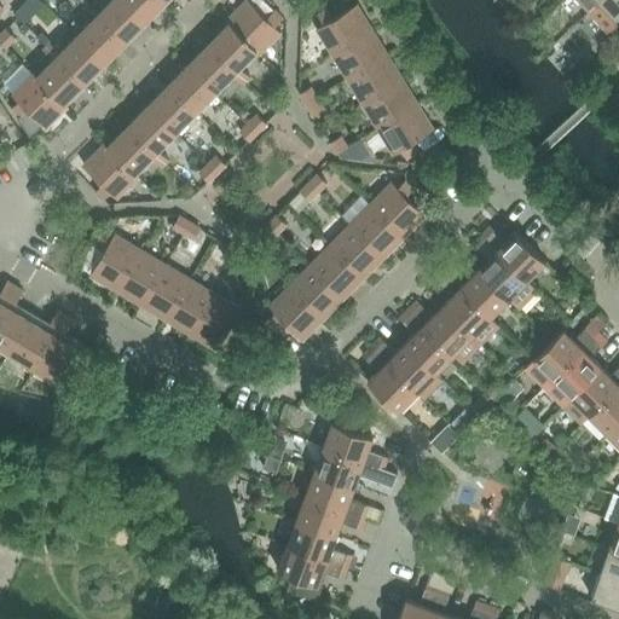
[(123,0),(111,0),(98,15),(126,41),(145,21),(123,0)]
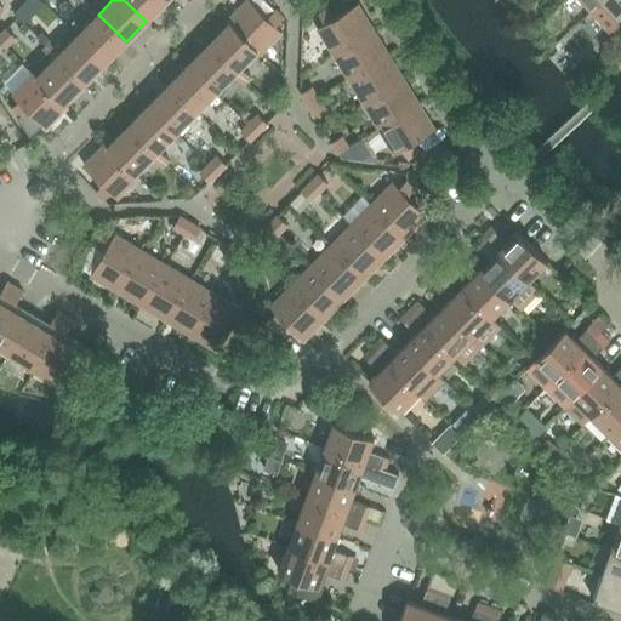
[(124,0),(146,21),(166,0),(124,0)]
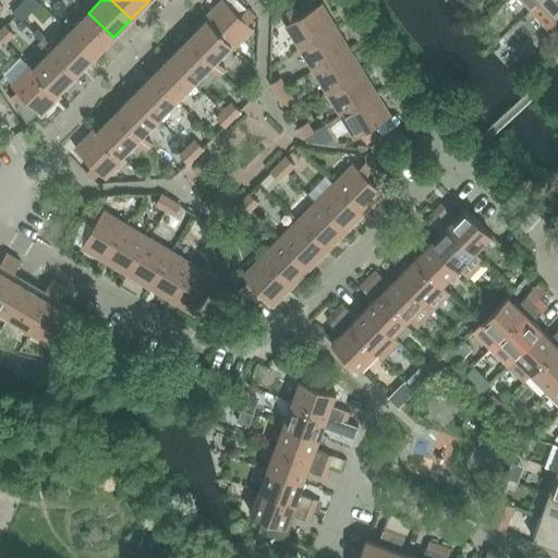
[(220,0),(204,17),(206,21),(207,20),(232,45),(231,45),(234,48),(254,28),(249,23),(241,15),(225,0),(220,0)]
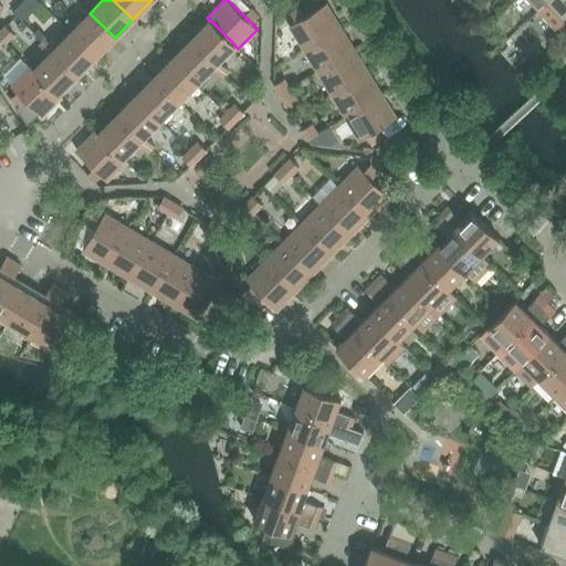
[(528,0),(538,10),(549,0),(528,0)]
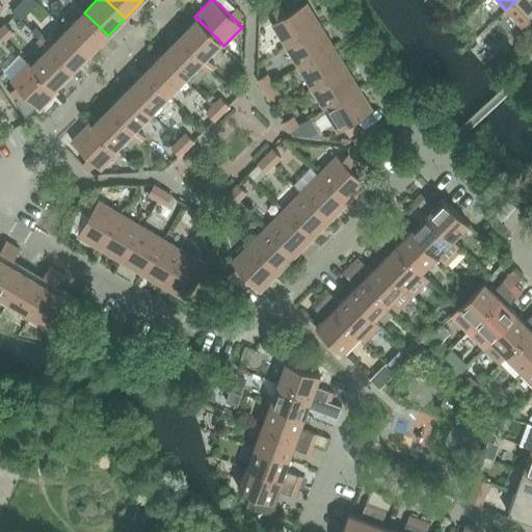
[(531,0),(516,0),(506,9),(523,27),(531,18),(531,0)]
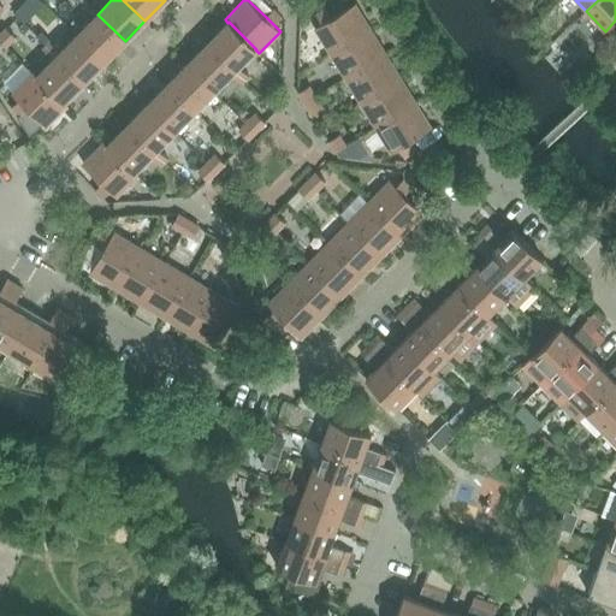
[(315,28),(331,53),(371,29),(355,4),(332,18),(323,24),(315,28)]
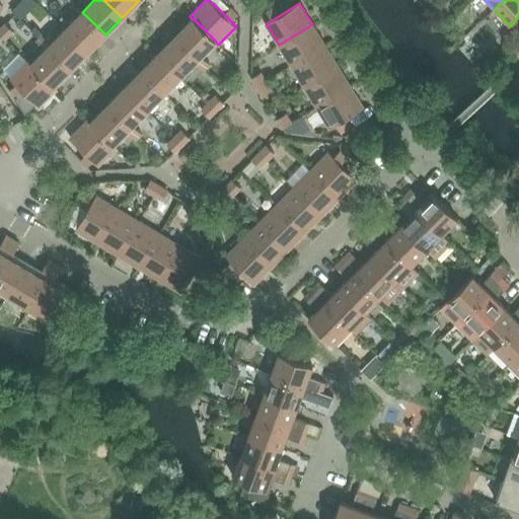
[(267,12),(272,20),(280,15),(275,7),(267,12)]
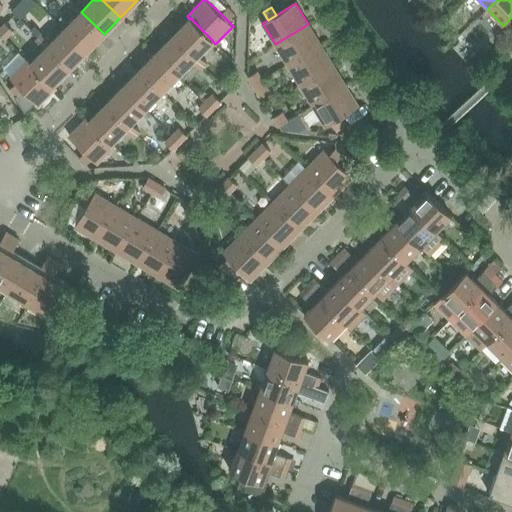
[(221,14),(228,21),(234,15),(227,8),(221,14)]
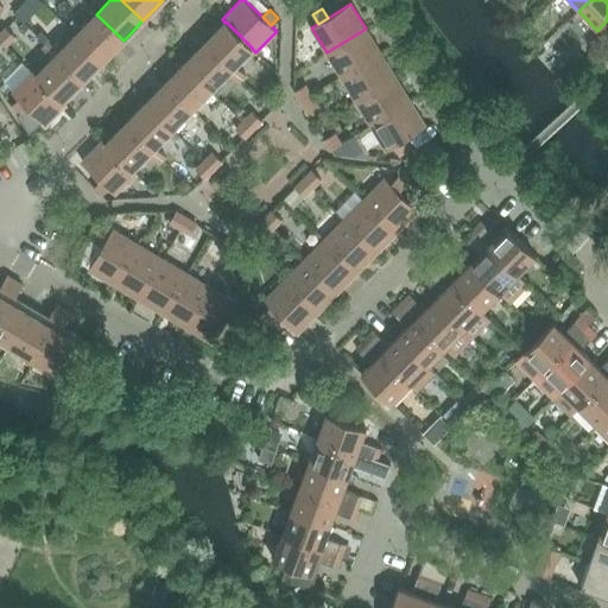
[(96,14),(76,35),(103,61),(124,40),(96,14)]
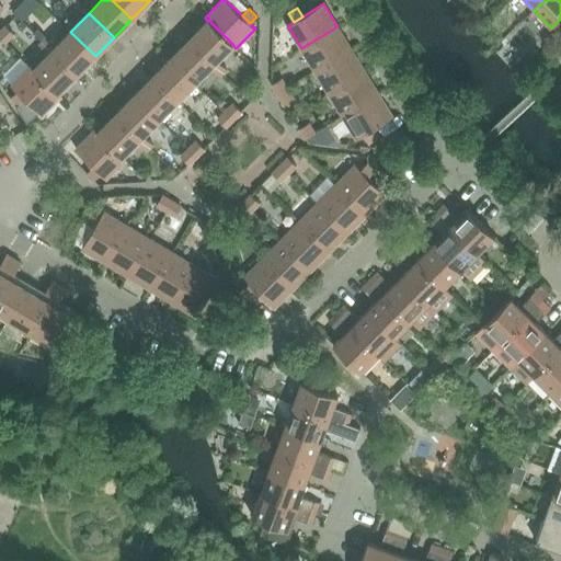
[(207,21),(190,38),(224,72),(227,69),(218,60),(232,45),(233,45),(208,20),(207,21)]
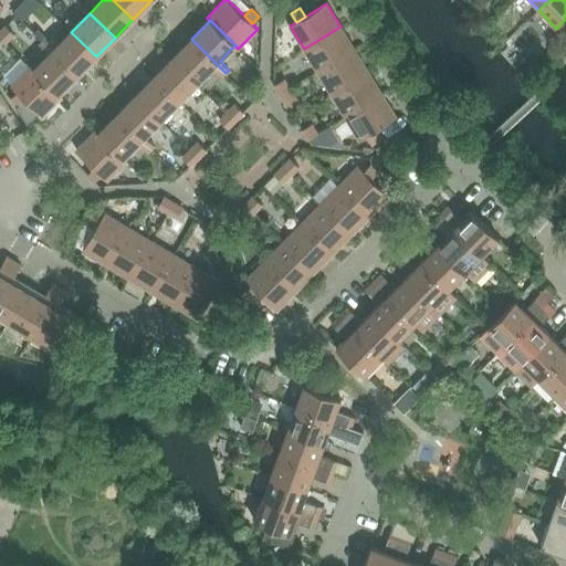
[(0,31),(0,37),(6,42),(13,34),(6,27),(0,31)]
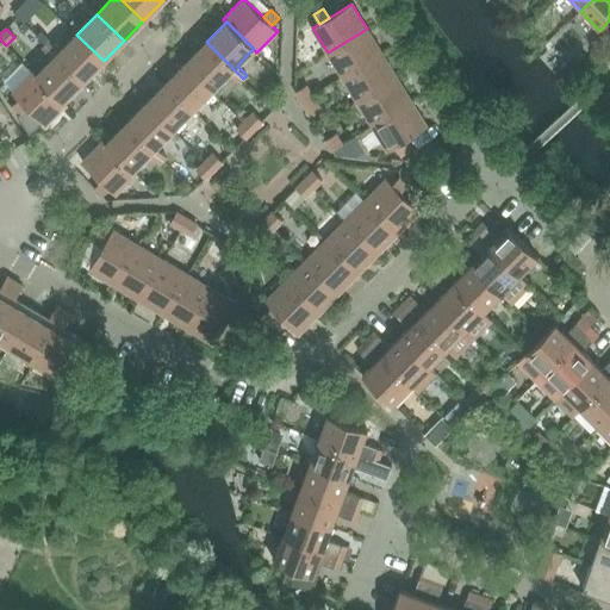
[(328,53),(342,78),(383,53),(367,29),(328,53)]
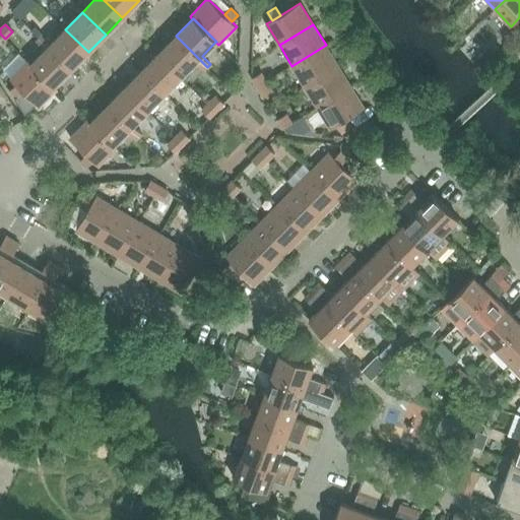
[(51,44),(48,47),(71,69),(88,52),(65,29),(51,44)]
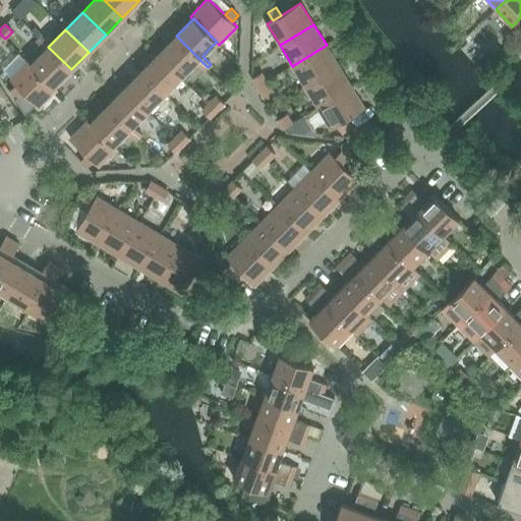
[(37,42),(45,50),(48,47),(51,44),(42,36),(37,42)]
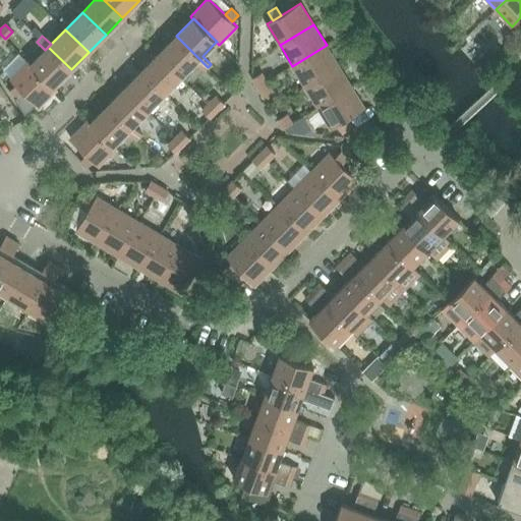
[(176,36),(159,53),(182,76),(196,62),(205,70),(208,67),(176,36)]
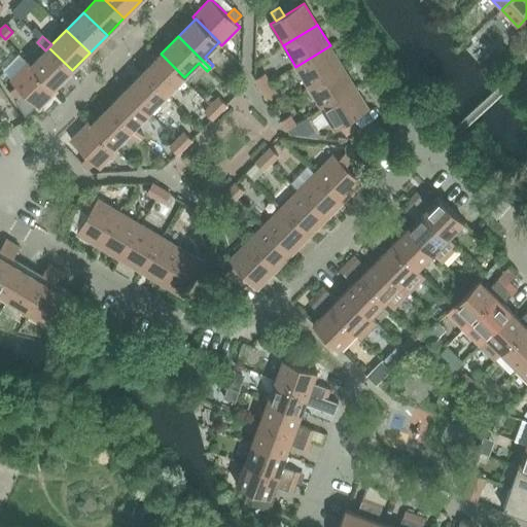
[(295,67),(309,88),(343,67),(330,45),(295,67)]
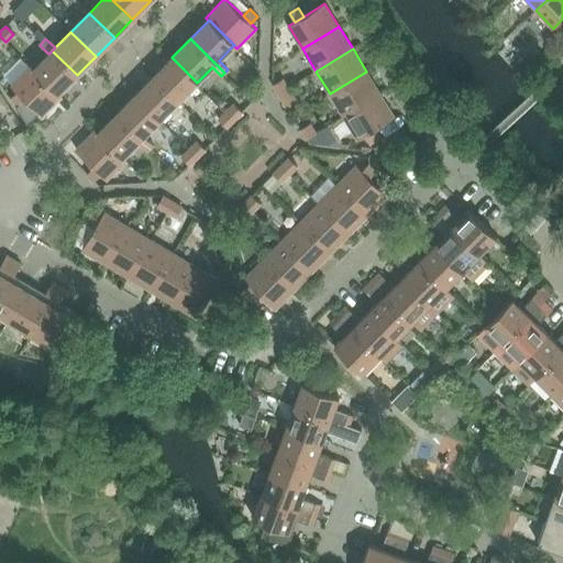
[(48,54),(34,69),(33,69),(58,95),(58,94),(77,75),(52,51),(48,54)]
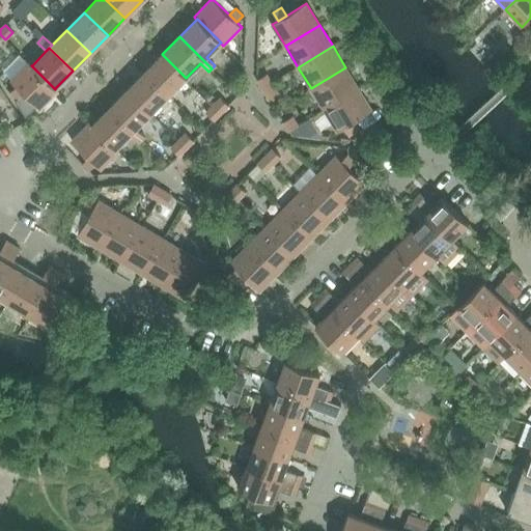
[(144,72),(168,95),(186,78),(162,54),(144,72)]
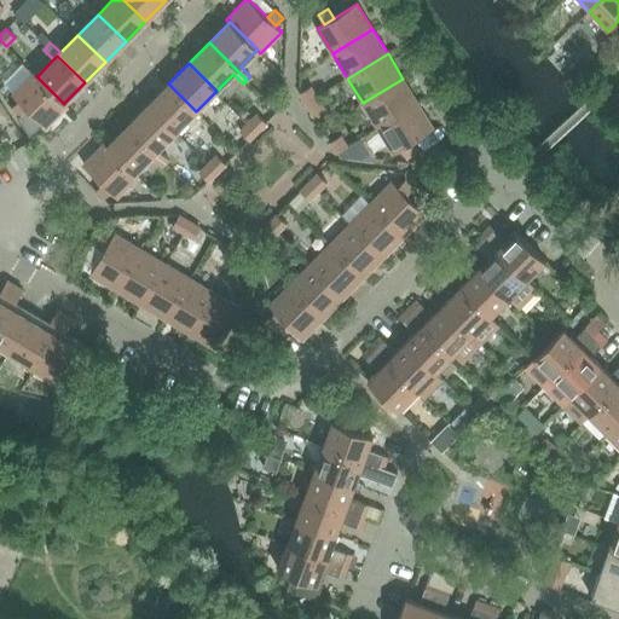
[(36,76),(38,76),(34,73),(12,94),(18,100),(27,109),(46,128),(68,106),(64,103),(64,104),(36,76)]
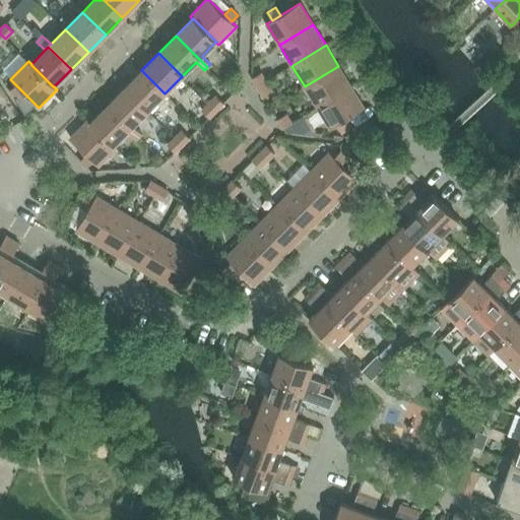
[(305,86),(317,108),(351,86),(338,66),(305,86)]
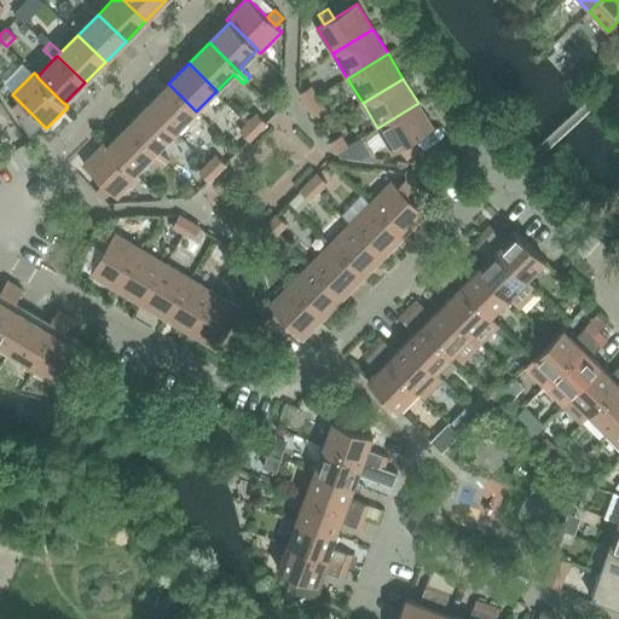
[(168,84),(148,105),(175,132),(196,111),(168,84)]
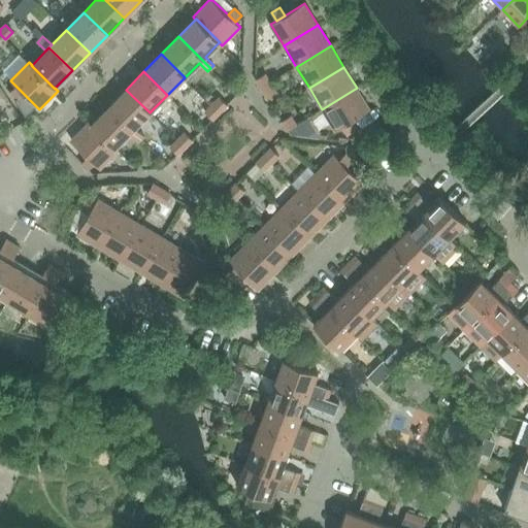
[(256,79),(261,89),(270,83),(265,74),(256,79)]
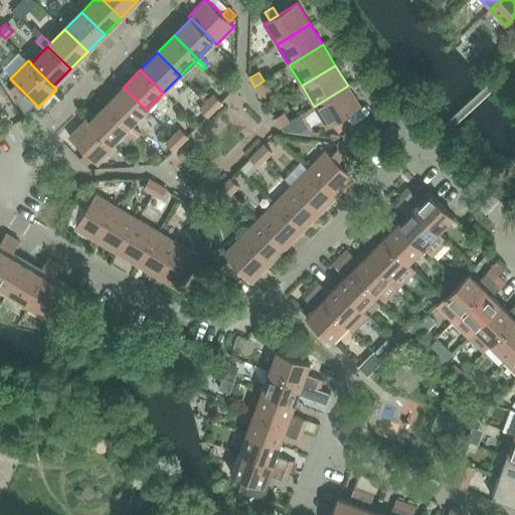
[(254,87),(261,95),(269,90),(264,80),(254,87)]
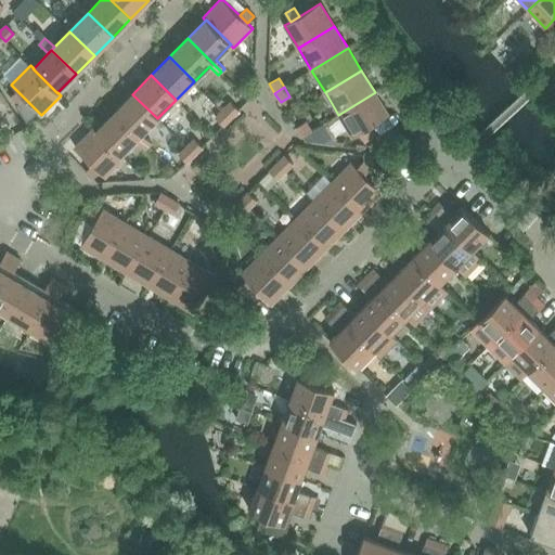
[(24,98),(16,90),(10,97),(17,104),(24,98)]
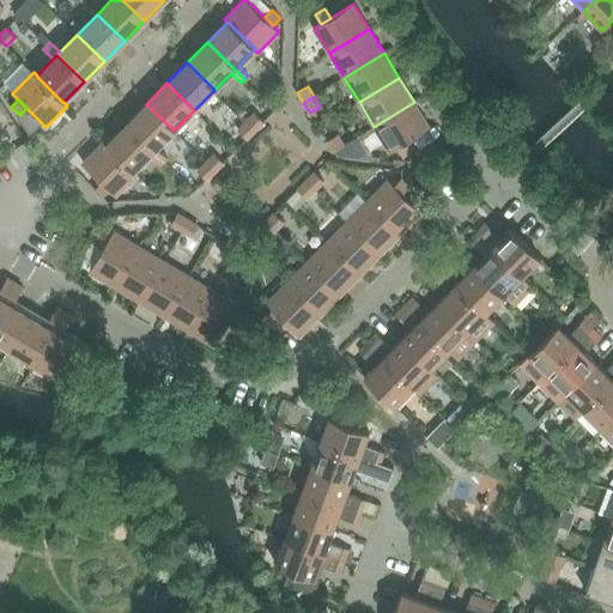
[(414,102),(374,127),(389,152),(396,147),(406,141),(430,127),(414,102)]
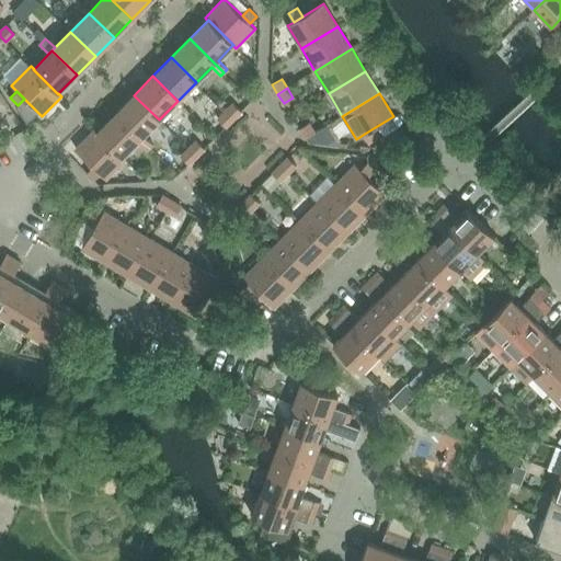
[(134,95),(115,114),(150,148),(153,145),(144,135),(159,119),(134,95)]
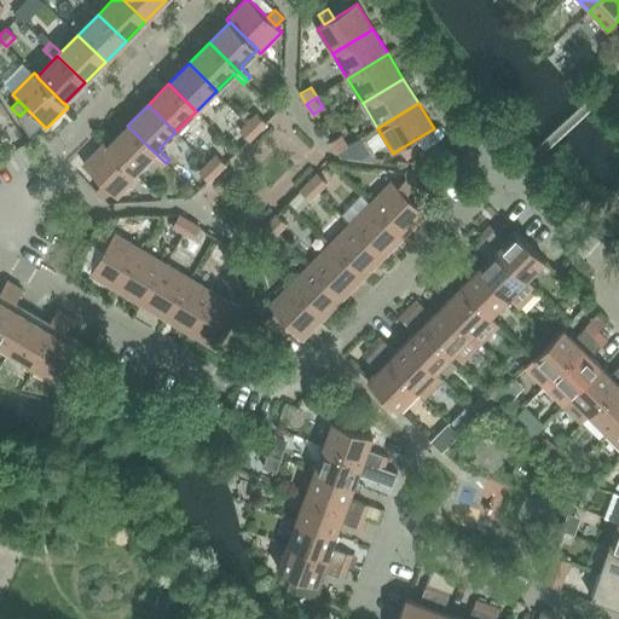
[(249,122),(258,132),(266,122),(258,114),(249,122)]
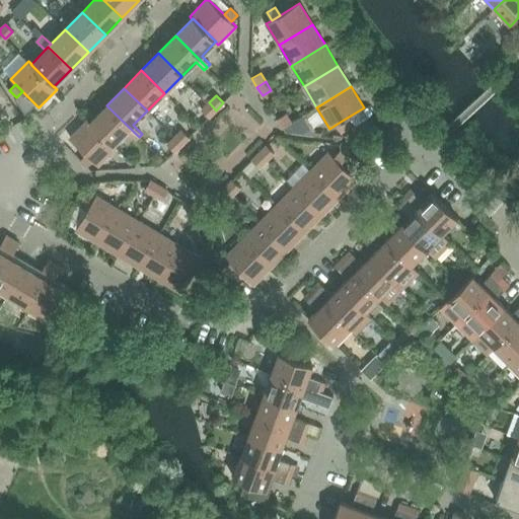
[(216,110),(209,102),(202,110),(209,118),(216,110)]
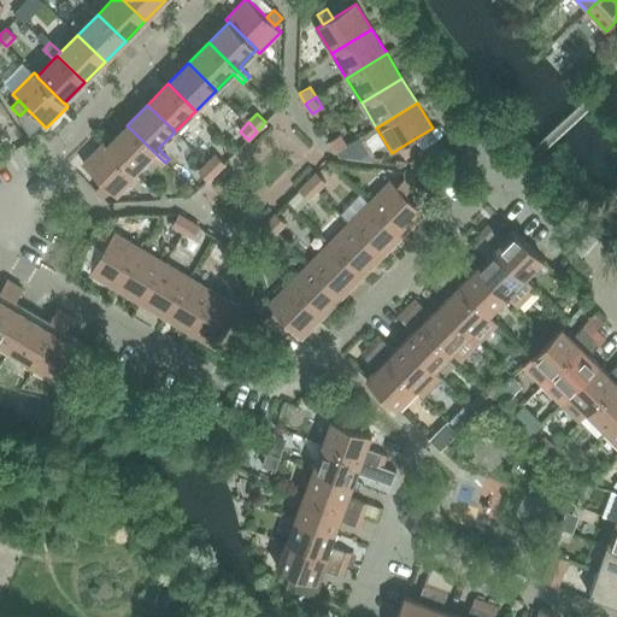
[(127,125),(107,145),(107,146),(134,172),(135,172),(151,156),(162,166),(165,163),(127,125)]
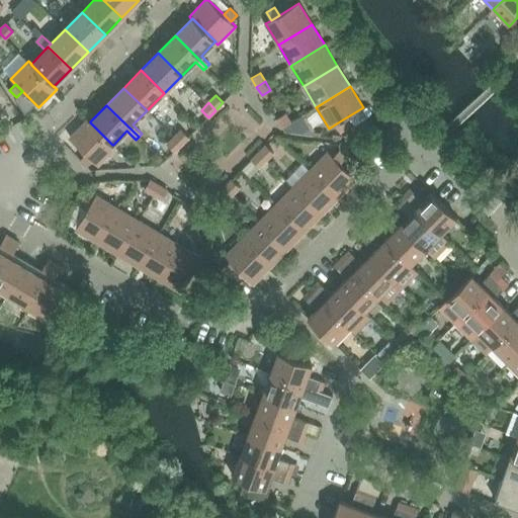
[(285,113),(276,119),(281,128),(290,122),(285,113)]
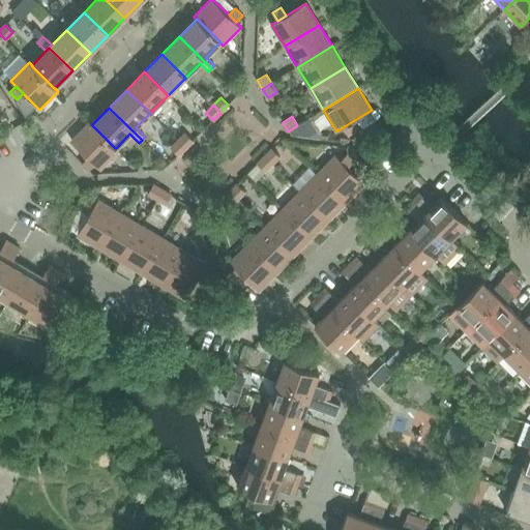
[(92,125),(92,124),(89,122),(71,141),(88,157),(95,164),(100,169),(118,150),(116,148),(115,148),(92,125)]
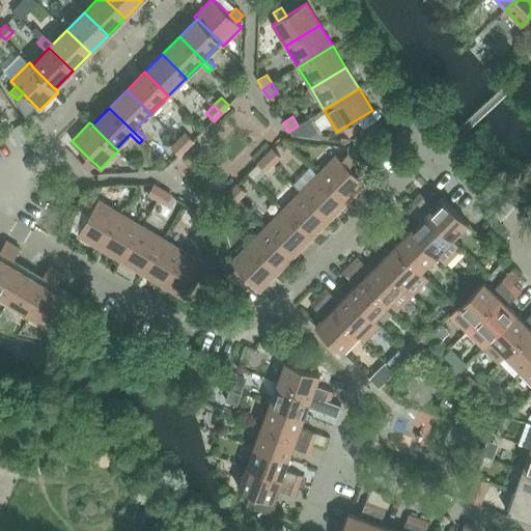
[(343,128),(348,135),(357,131),(352,122),(343,128)]
